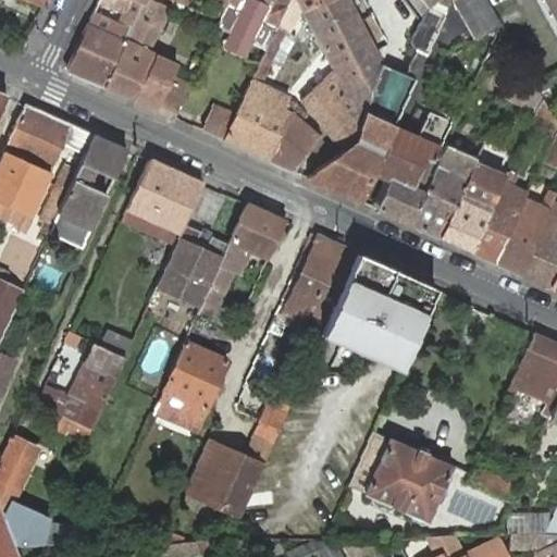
[(103,19),(91,13),(86,24),(65,69),(66,71),(103,87),(124,41),(126,37),(134,17),(140,3),(131,0),(97,0),(97,1),(125,11),(116,29),(121,33),(119,38),(99,29),(103,19)]
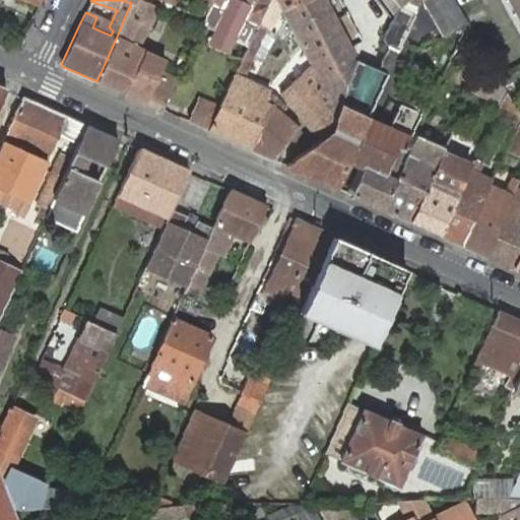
[(142,0),(132,0),(131,3),(125,16),(148,27),(157,6),(142,0)]
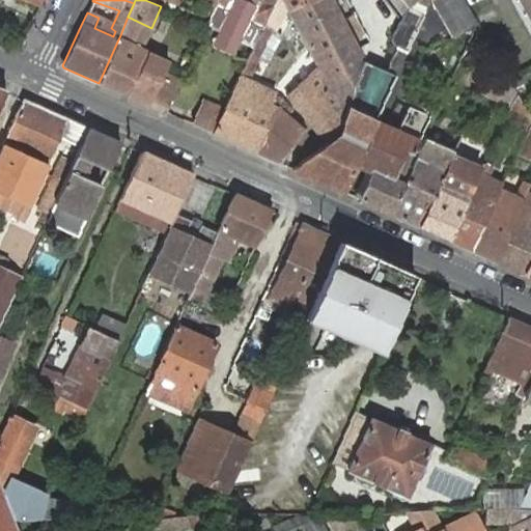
[(205,0),(200,12),(208,18),(216,3),(217,0),(205,0)]
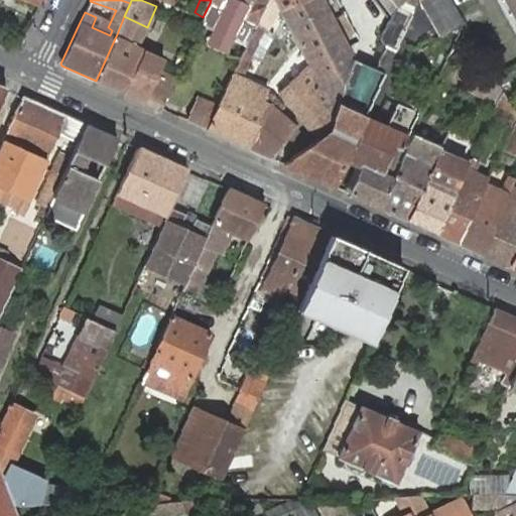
[(203,17),(200,25),(213,30),(208,43),(225,52),(231,39),(245,45),(259,17),(267,0),(211,0),(210,3),(207,9),(203,17)]
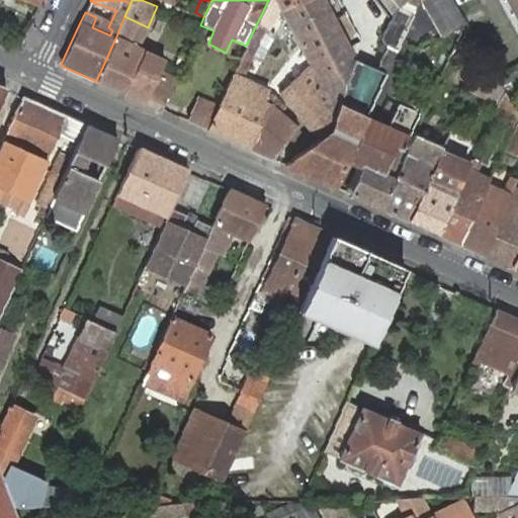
[(246,46),(244,53),(219,104),(206,131),(249,150),(273,97),(267,93),(269,90),(243,78),(252,57),(265,29),(277,3),(275,0),(268,0),(260,17),(246,46)]
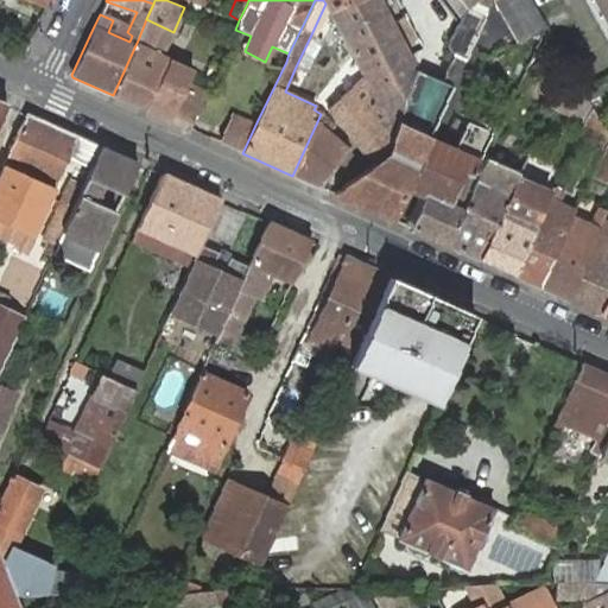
[(323,0),(354,57),(363,75),(393,132),(387,153),(373,163),(337,191),(335,195),(392,220),(407,188),(429,140),(454,87),(492,0),(477,0),(467,8),(450,40),(449,42),(449,43),(449,44),(449,46),(448,46),(449,48),(449,49),(450,50),(450,51),(451,52),(453,52),(454,54),(442,81),(415,71),(377,0),(323,0)]
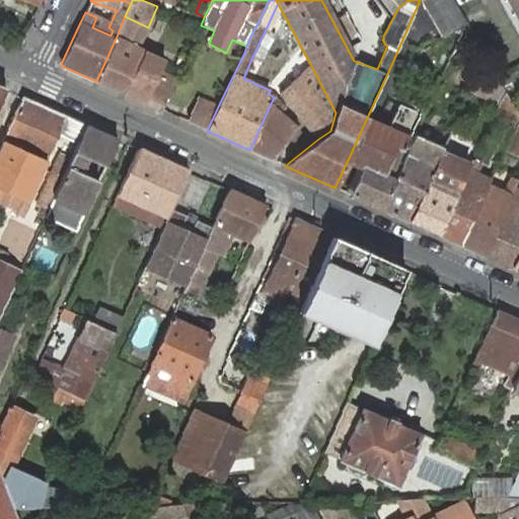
[(466,21),(454,0),(422,0),(443,35),(466,21)]
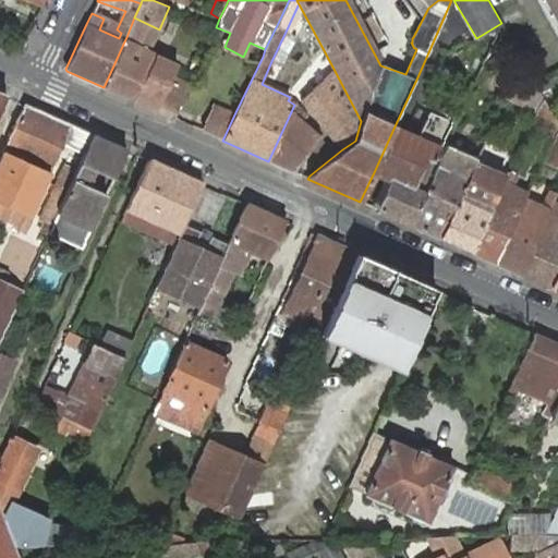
[(124,41),(104,87),(134,100),(173,119),(190,84),(172,76),(178,65),(155,55),(149,52),(159,29),(134,17),(126,37),(124,41)]
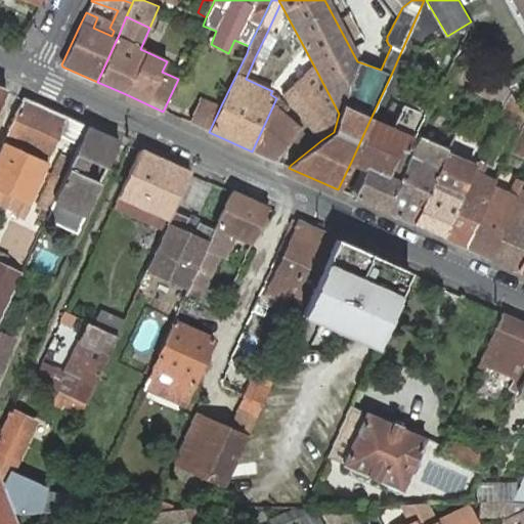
[(277,34),(268,30),(255,57),(265,61),(277,34)]
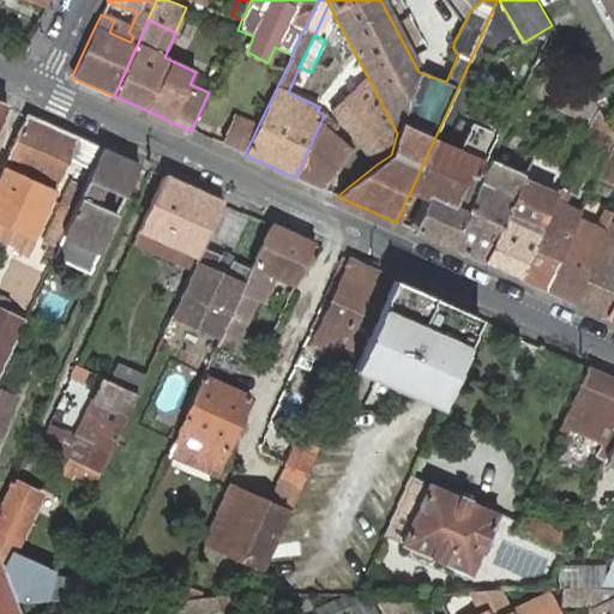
[(566,53),(549,46),(545,56),(561,64),(566,53)]
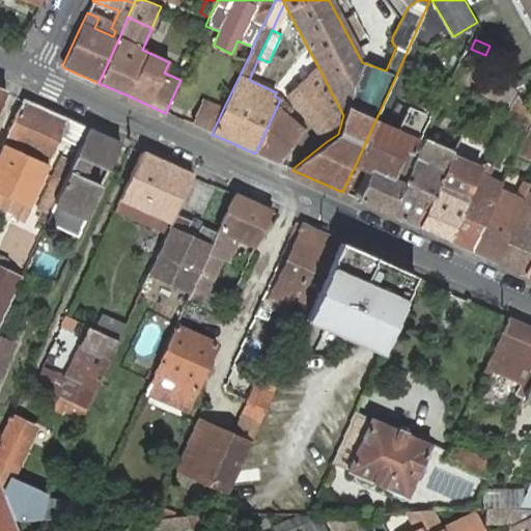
[(508,77),(497,57),(480,92),(509,107),(515,90),(508,77)]
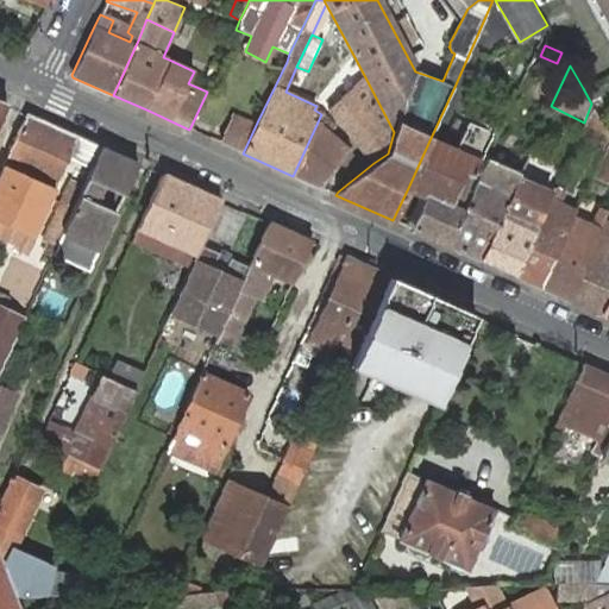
[(328,110),(374,163),(388,154),(394,132),(364,75),(328,110)]
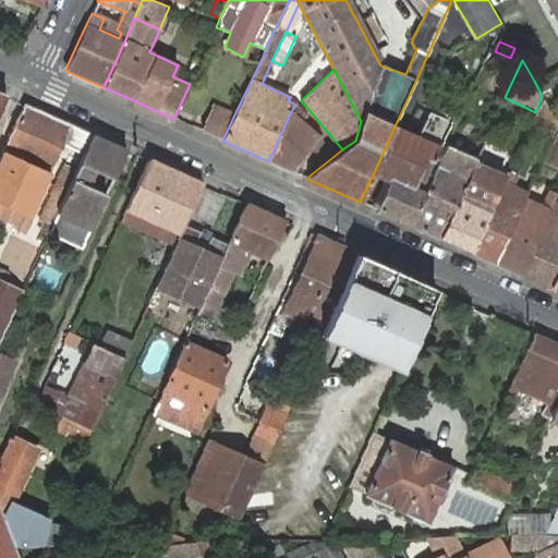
[(557,124),(548,107),(542,95),(535,112),(531,120),(553,138),(557,126),(557,124)]
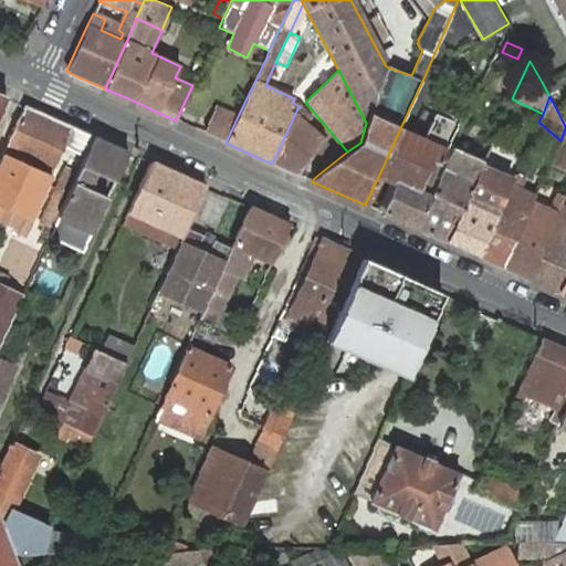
[(218,104),(205,133),(226,143),(239,114),(218,104)]
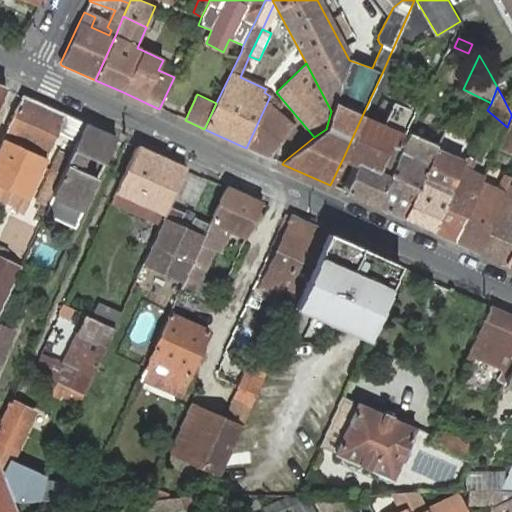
[(64,114),(22,95),(2,141),(0,145),(0,198),(14,205),(13,208),(22,212),(29,197),(28,197),(29,195),(28,194),(43,160),(56,132),(76,141),(84,123),(64,114)]
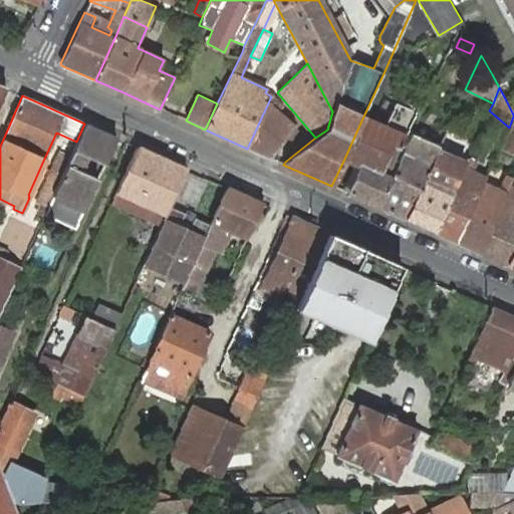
[(281,107),(271,96),(247,149),(270,159),(293,125),(277,111),(281,107)]
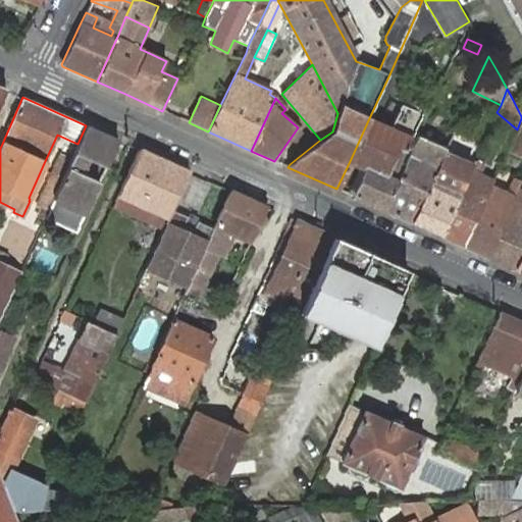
[(389,129),(368,120),(350,161),(366,168),(354,196),(383,210),(410,153),(405,151),(421,114),(400,105),(389,129)]
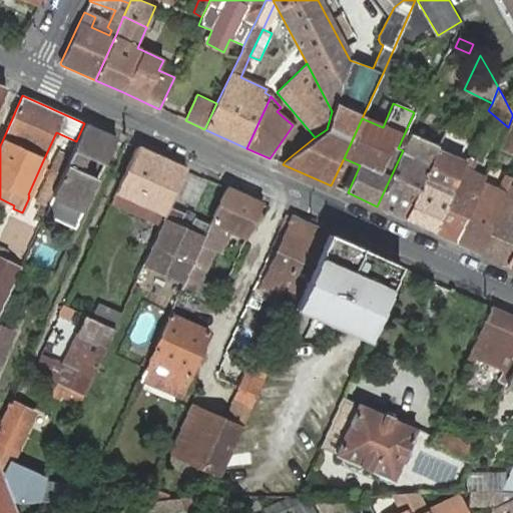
[(512,116),(508,127),(500,146),(512,151),(512,116)]
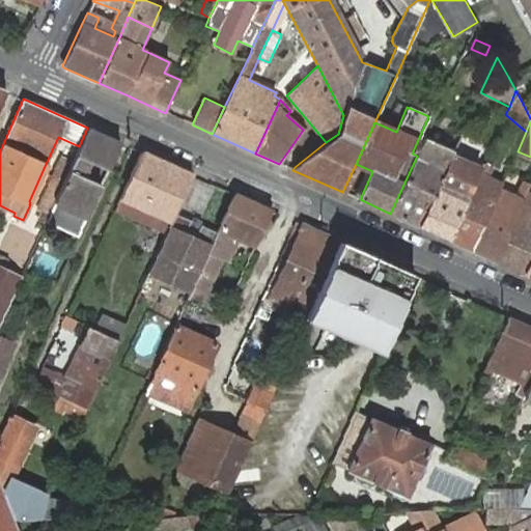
[(74,156),(44,221),(77,236),(101,185),(82,176),(88,162),(107,171),(120,142),(87,128),(79,146),(74,156)]
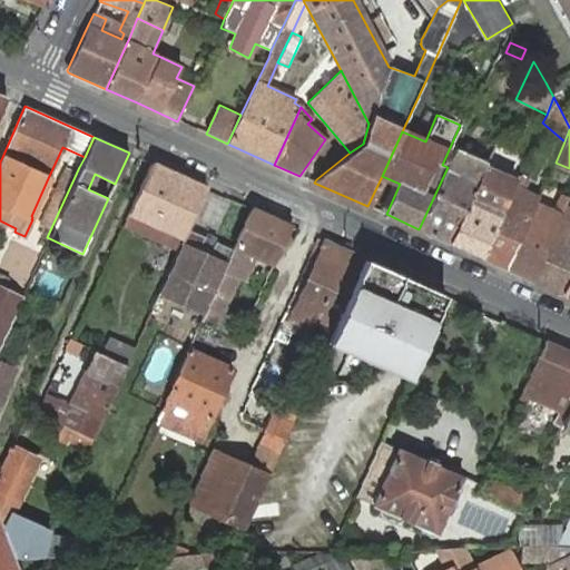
[(457,147),(448,167),(419,229),(450,243),(484,167),(487,161),(457,147)]
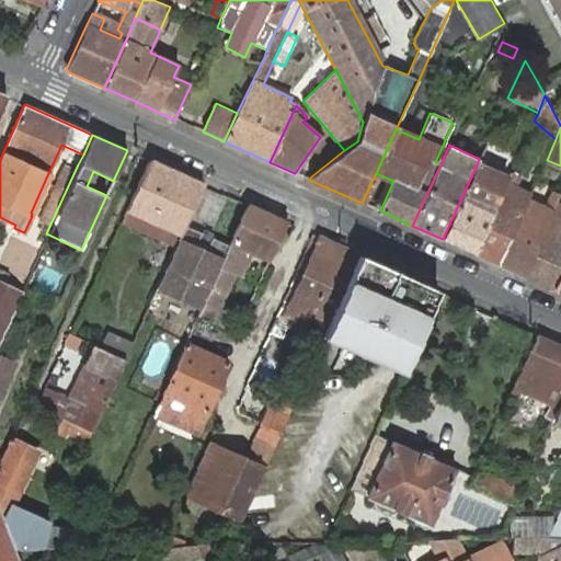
[(46,233),(78,164),(66,159),(38,220),(43,222),(39,230),(46,233)]
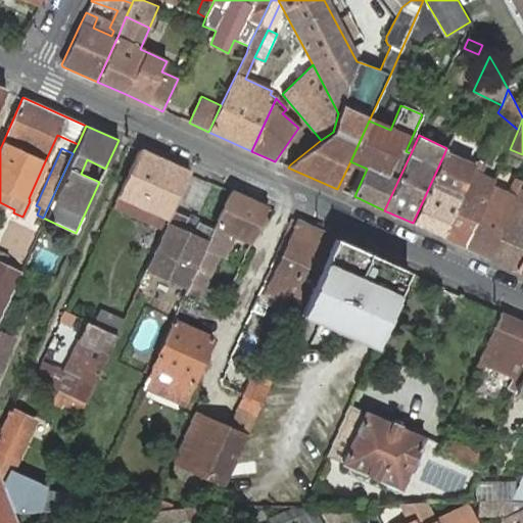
[(189,172),(139,149),(117,195),(169,218),(173,209),(189,172)]
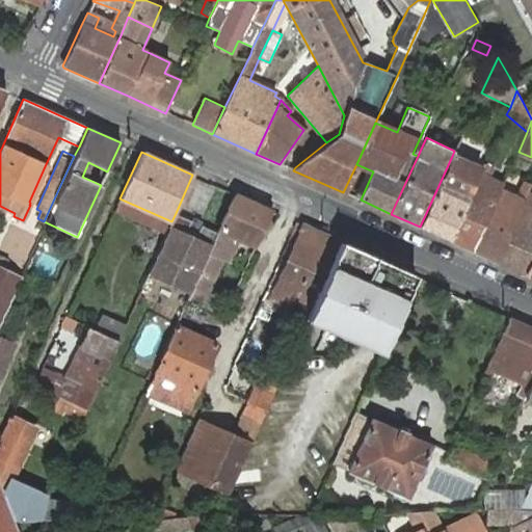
[(452,156),(420,227),(449,240),(481,169),(452,156)]
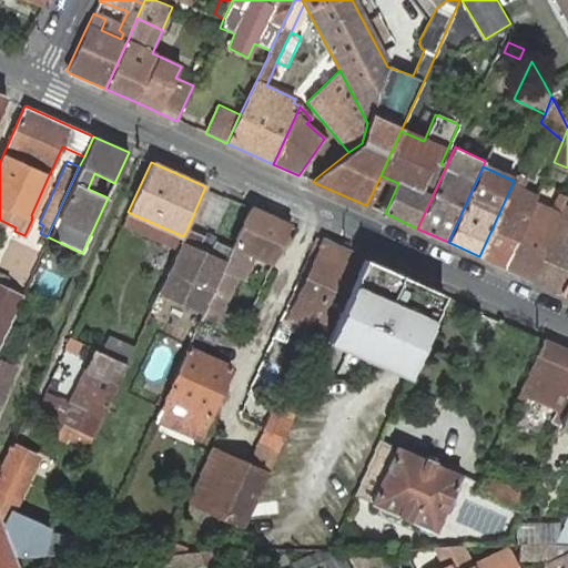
[(114,183),(94,173),(88,189),(108,198),(114,183)]
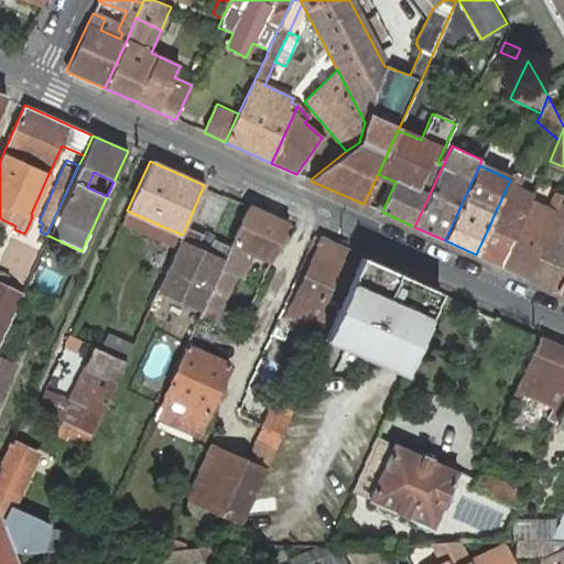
[(512,173),(510,180),(476,255),(501,266),(530,202),(513,194),(521,176),(512,173)]
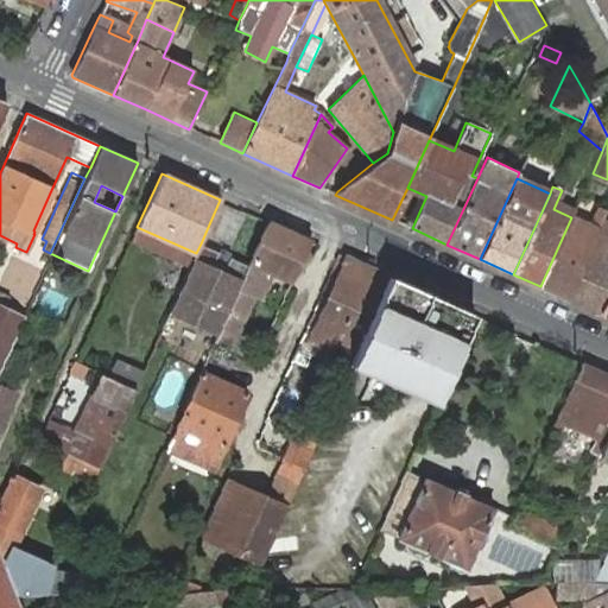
[(588,225),(571,217),(540,286),(567,298),(597,233),(607,210),(597,206),(588,225)]
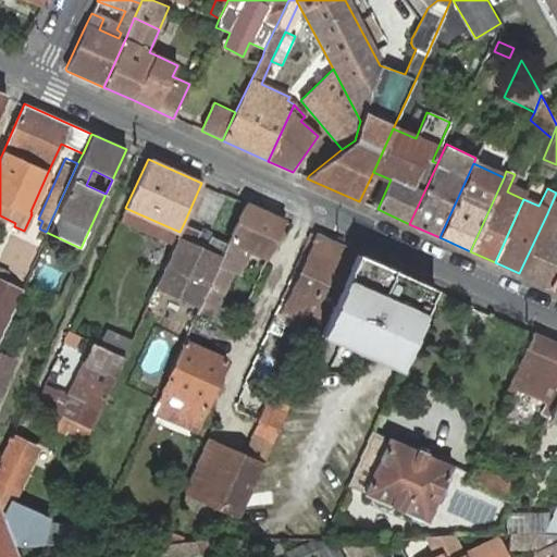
[(268,258),(284,221),(246,203),(227,244),(218,264),(209,286),(200,305),(196,314),(210,320),(215,308),(214,304),(231,272),(240,268),(249,249),(268,258)]
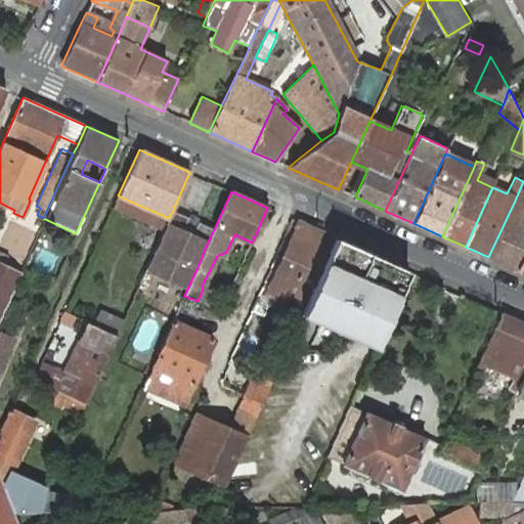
[(169,218),(118,195),(113,207),(164,229),(169,218)]
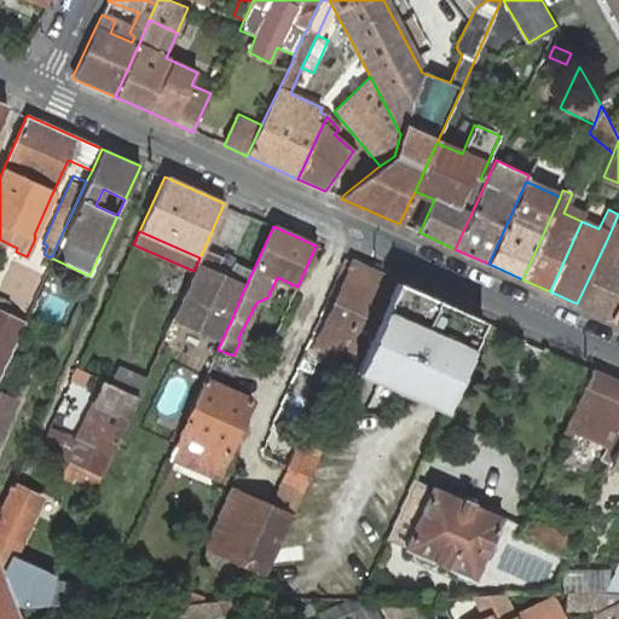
[(608,237),(577,304),(611,318),(618,299),(618,254),(609,250),(614,239),(608,237)]
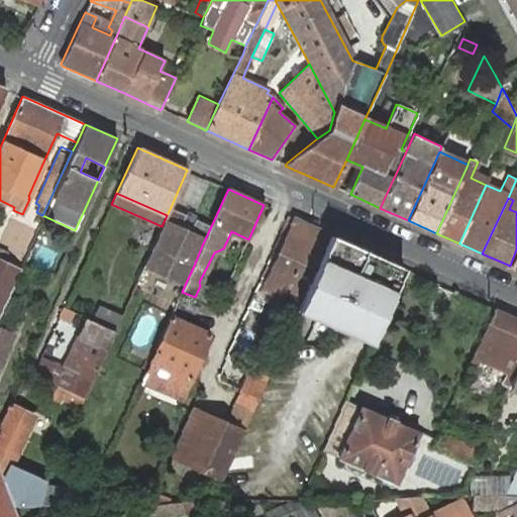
[(171,207),(167,215),(162,226),(144,265),(186,283),(194,266),(202,245),(211,226),(196,218),(192,226),(183,222),(186,215),(171,207)]
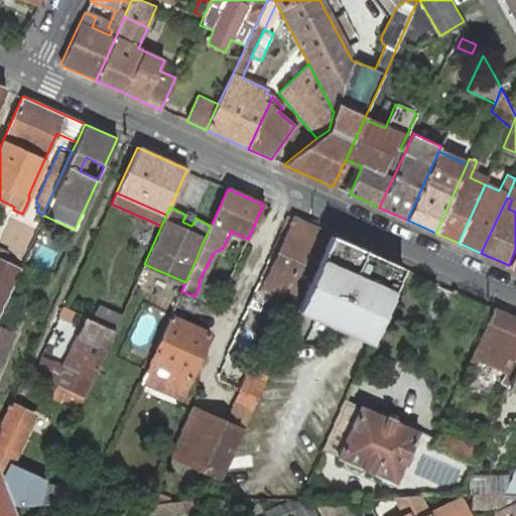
[(330,235),(293,218),(261,289),(268,292),(266,297),(295,311),(296,309),(298,305),(330,235)]
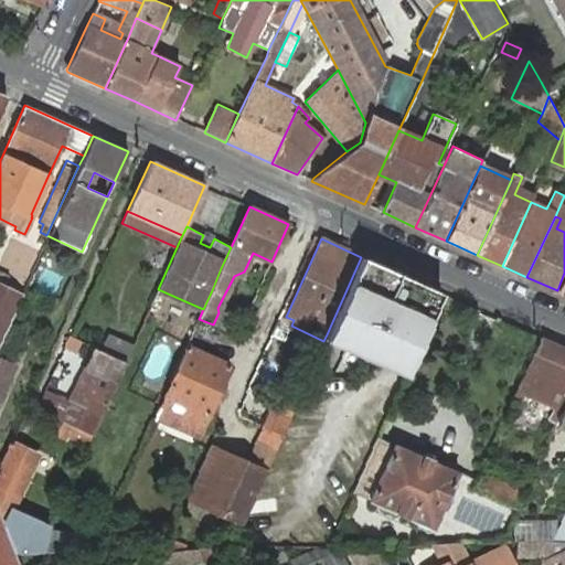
[(327,334),(324,339),(392,369),(404,374),(440,292),(427,286),(361,257),(327,334)]
